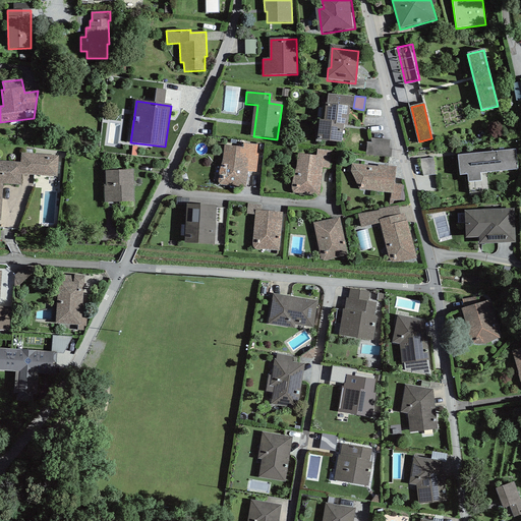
[(322,117),(319,139),(345,142),(350,108),(327,105),(326,117),(322,117)]
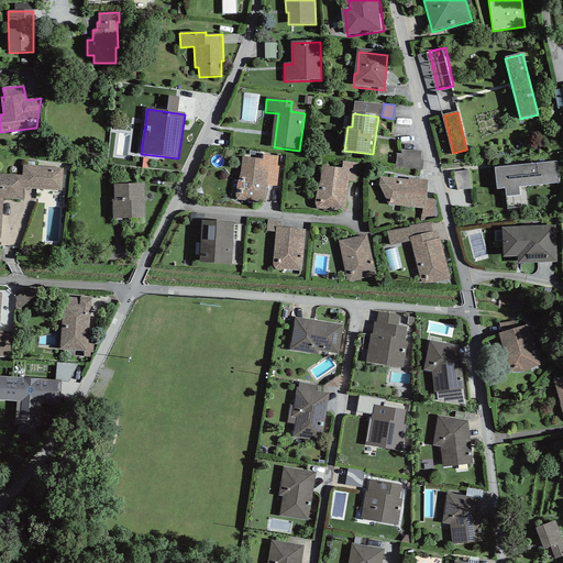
[(399,170),(422,173),(424,154),(401,152),(399,170)]
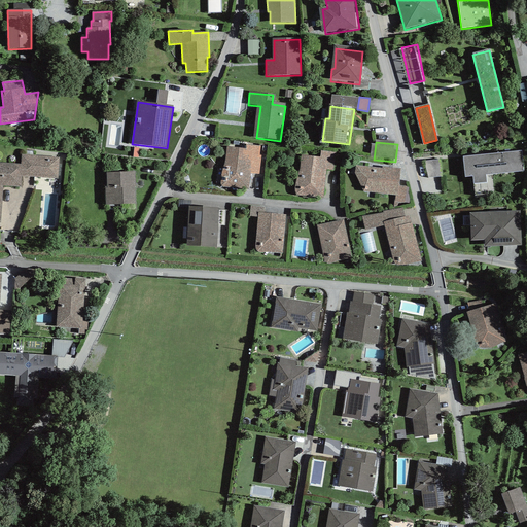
[(247,150),(226,148),(221,186),(248,189),(252,162),(259,163),(260,148),(248,146),(247,150)]
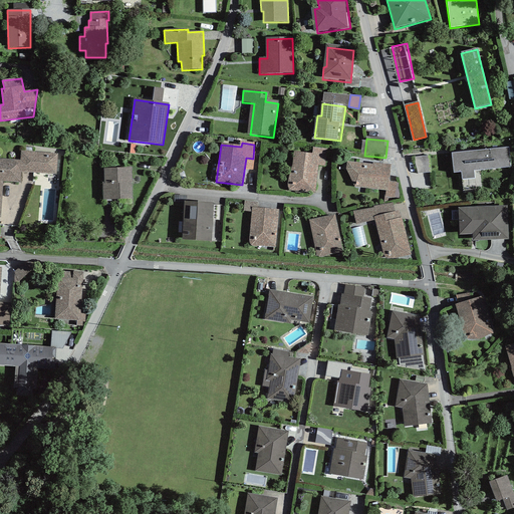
[(509,148),(451,154),(453,174),(461,173),(462,181),(475,180),(474,172),(511,168),(509,148)]
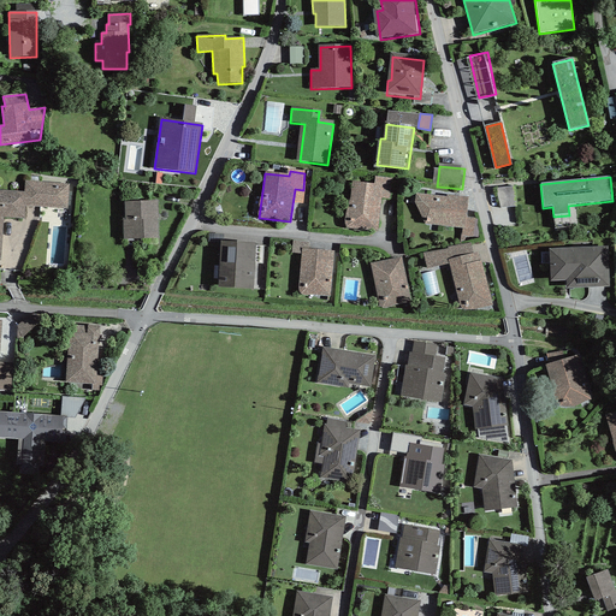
[(391,179),(379,178),(379,183),(354,179),(348,225),(380,229),(384,197),(389,197),(391,179)]
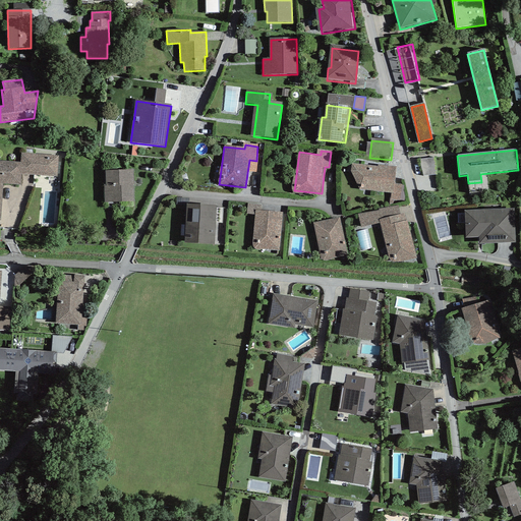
[(0,222),(2,222),(5,186),(22,187),(23,175),(58,178),(59,158),(23,156),(22,165),(0,163),(0,222)]
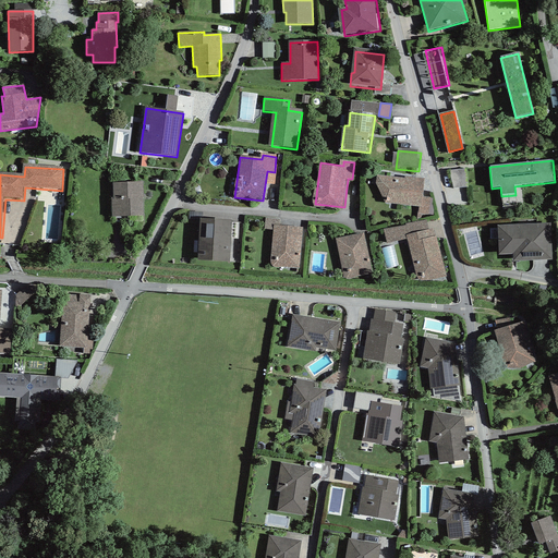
[(451,172),(452,191),(470,191),(469,171),(451,172)]
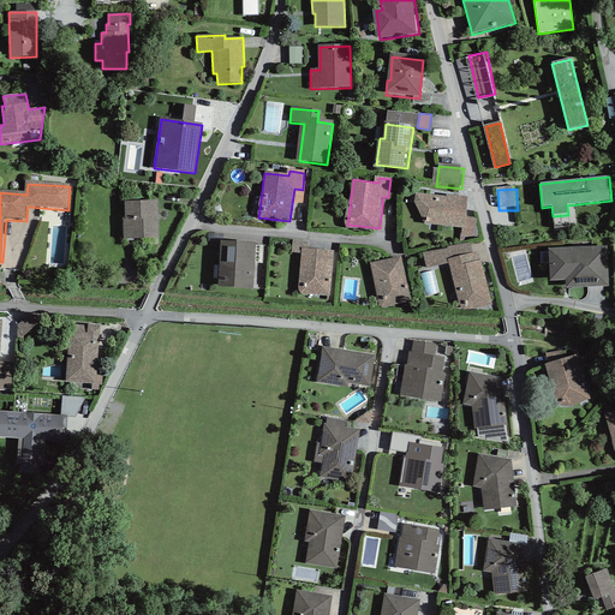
[(461,224),(460,233),(478,234),(479,219),(466,218),(467,197),(419,193),(418,221),(461,224)]
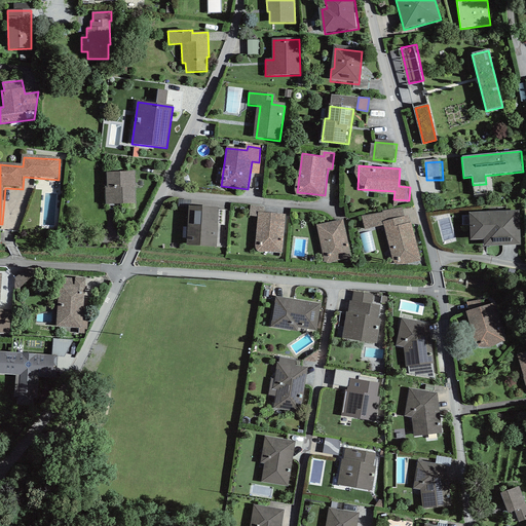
[(135,173),(106,174),(107,204),(135,203),(135,173)]
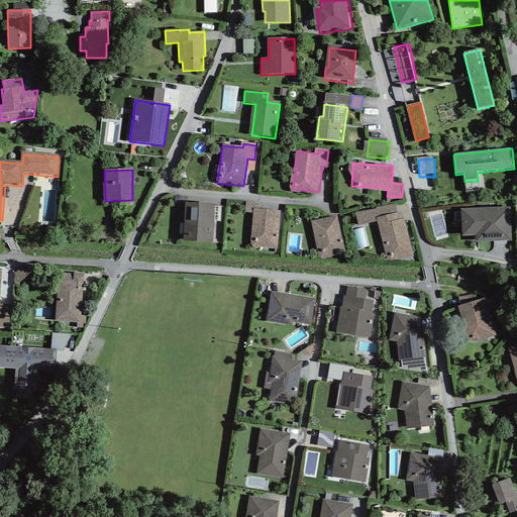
[(215,206),(186,204),(184,240),(212,242),(215,206)]
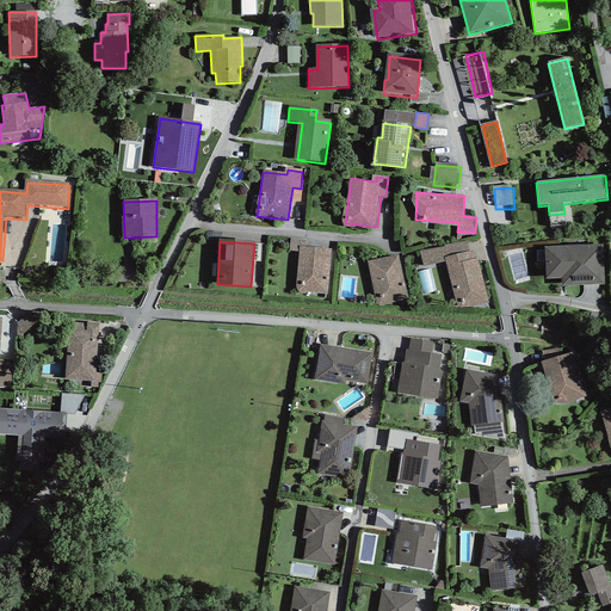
[(449,260),(457,307),(487,301),(476,250),(470,251),(468,241),(419,251),(423,266),(449,260)]
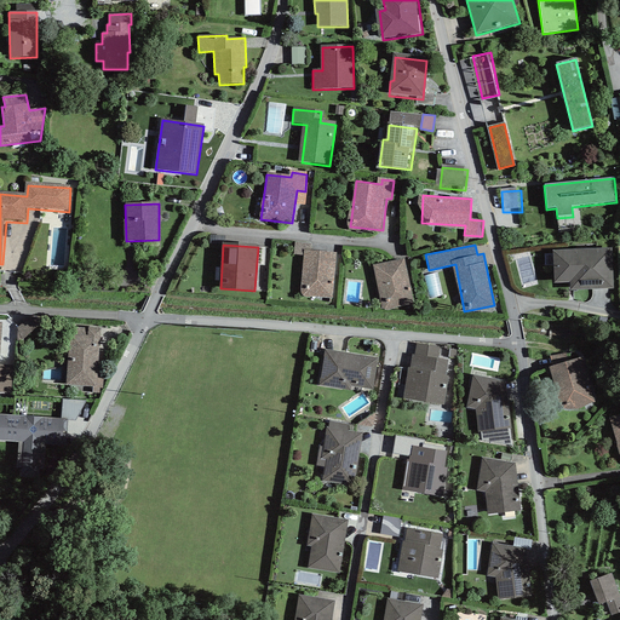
[(613,248),(555,252),(556,283),(575,282),(575,292),(615,290),(613,248)]
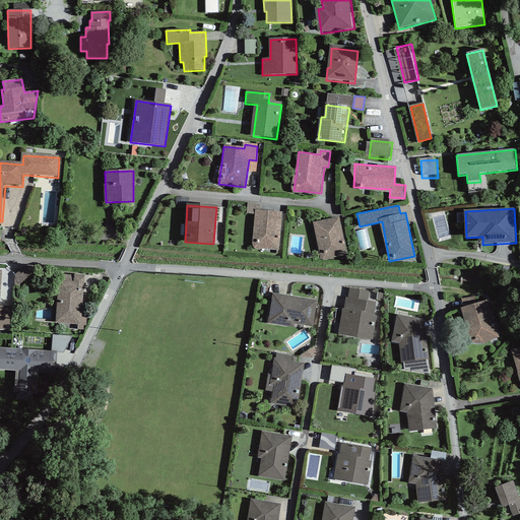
[(282,213),(256,211),(253,248),(279,250),(282,213)]
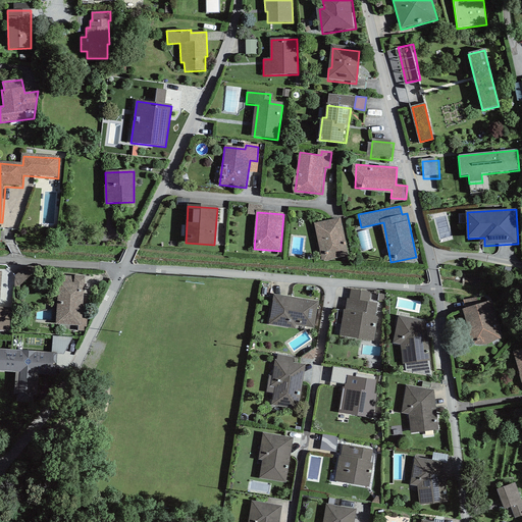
[(341,218),(314,224),(321,261),(348,256),(341,218)]
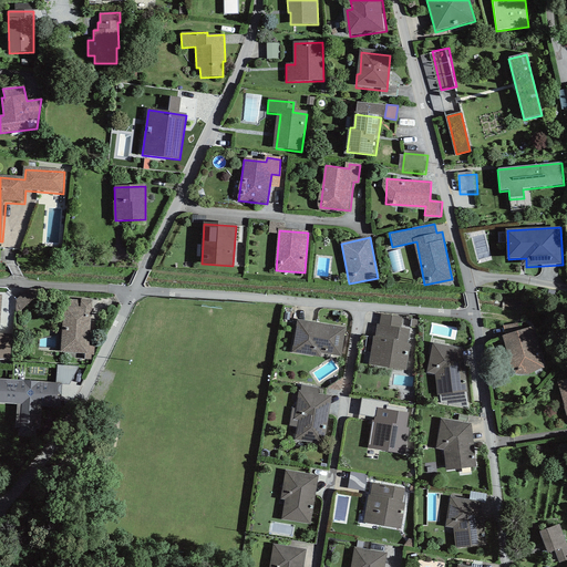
[(21,313),(35,303),(29,295),(16,303),(21,313)]
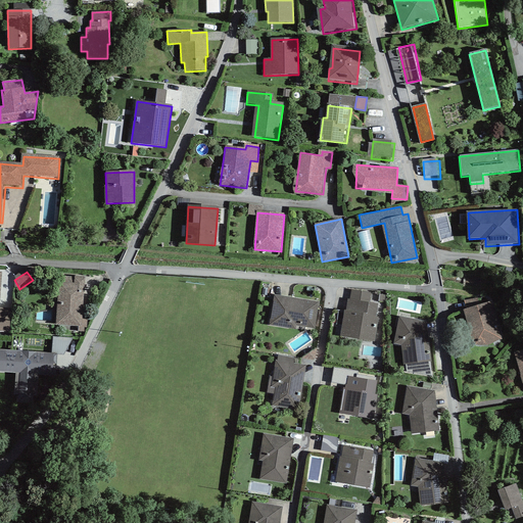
[(0,331),(9,332),(11,310),(0,307),(0,291),(1,273),(0,273),(0,331)]
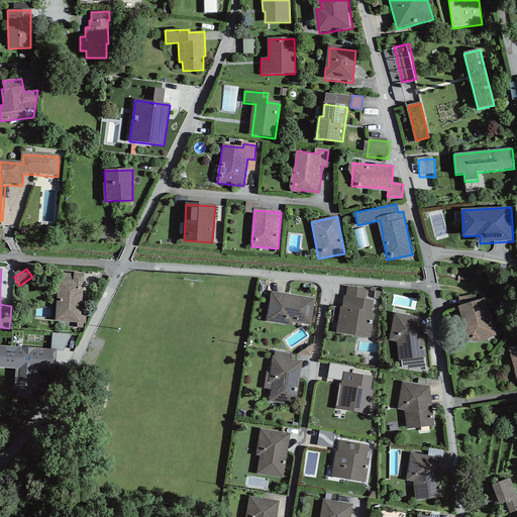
[(84,275),(59,273),(55,322),(77,323),(77,328),(84,328),(84,324),(85,324),(86,311),(81,311),(84,275)]
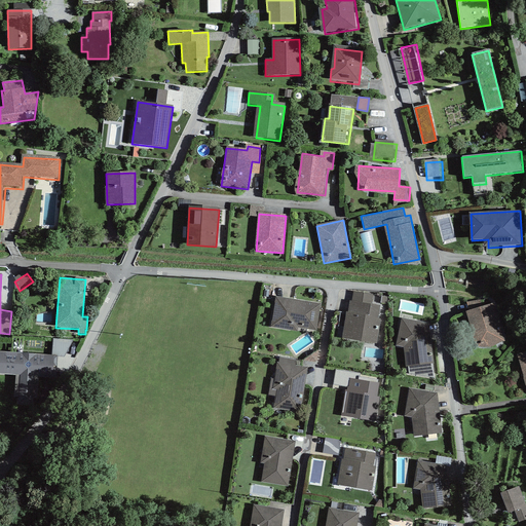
[(348,312),(346,312),(342,339),(377,344),(380,320),(378,320),(380,306),(374,305),(375,295),(351,292),(348,312)]
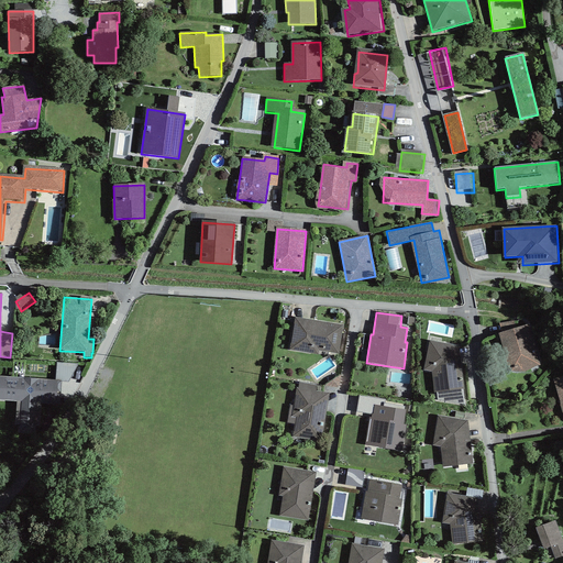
[(343,326),(295,318),(289,351),(318,354),(318,351),(339,354),(343,326)]
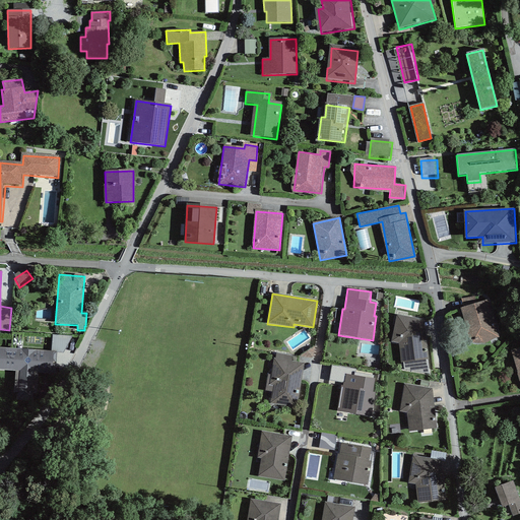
[(488,300),(462,309),(475,345),(501,336),(488,300)]
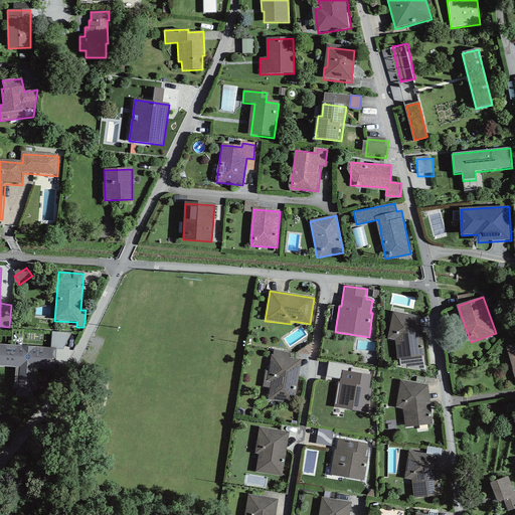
[(419,318),(392,312),(387,339),(394,340),(397,359),(424,356),(419,318)]
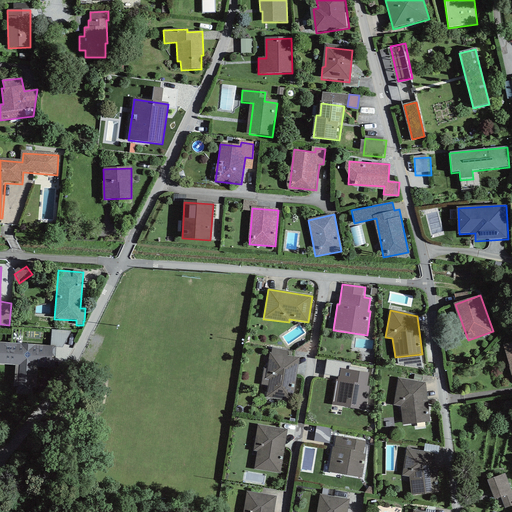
[(511,341),(503,344),(511,373),(511,341)]
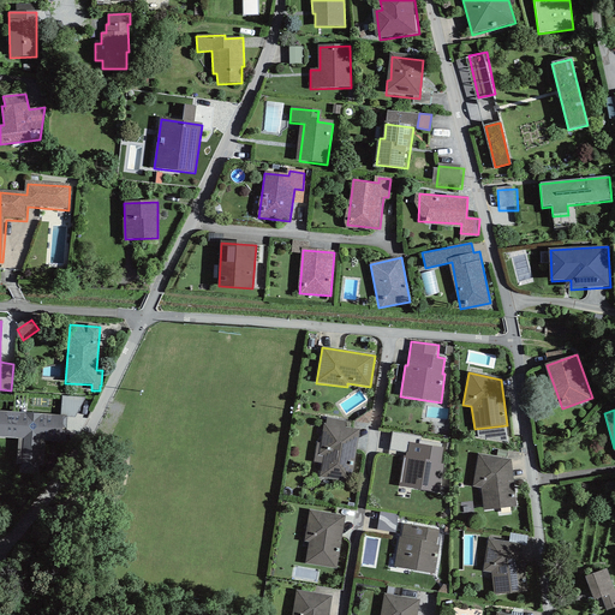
[(69,417),(0,411),(0,436),(21,439),(17,471),(41,473),(43,440),(66,441),(69,417)]
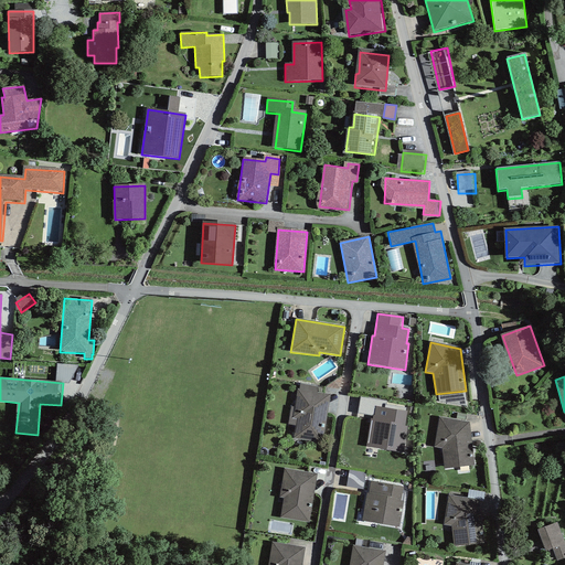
[(318,387),(299,384),(292,419),(296,419),(292,439),(322,445),(331,395),(317,393),(318,387)]
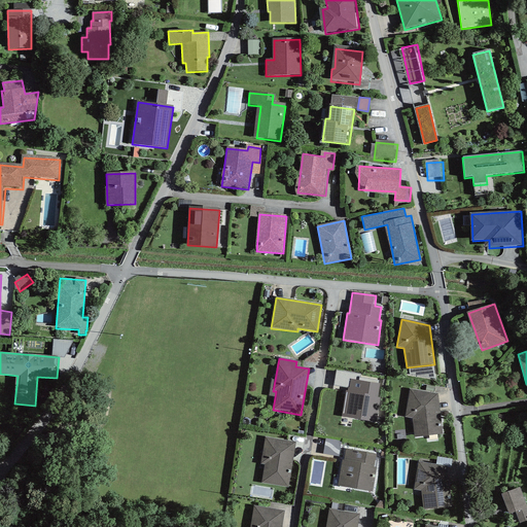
[(380,385),(349,380),(347,391),(345,391),(341,417),(377,423),(380,398),(378,398),(380,385)]
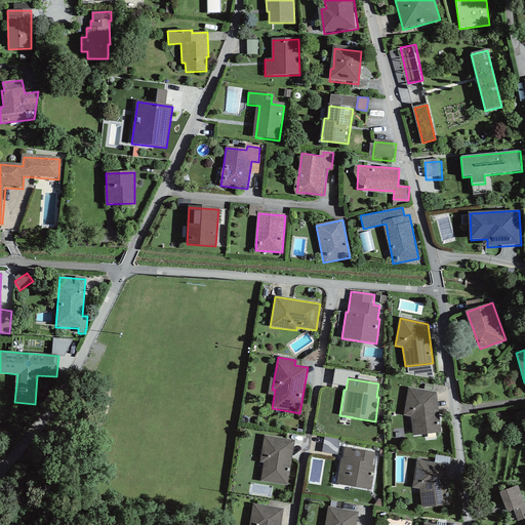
[(436,394),(408,388),(403,416),(410,417),(412,437),(441,433),(436,394)]
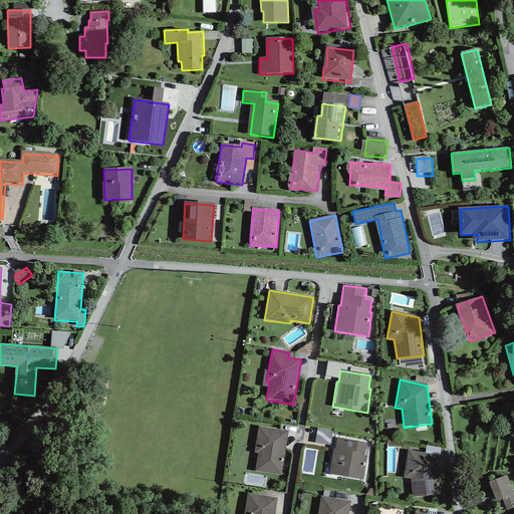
[(288,432),(258,427),(254,453),(258,454),(255,471),(281,476),(288,432)]
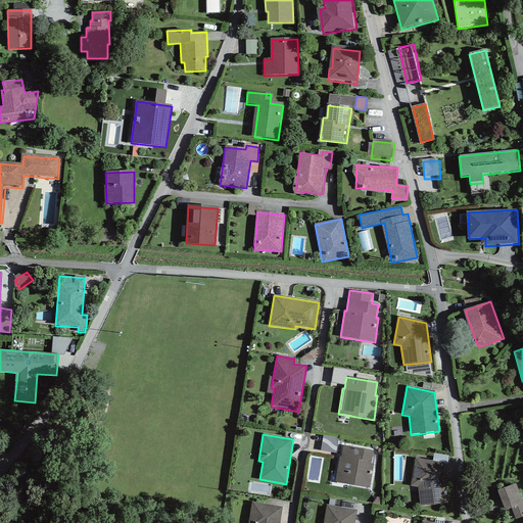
[(324,454),(338,455),(339,440),(325,439),(324,454)]
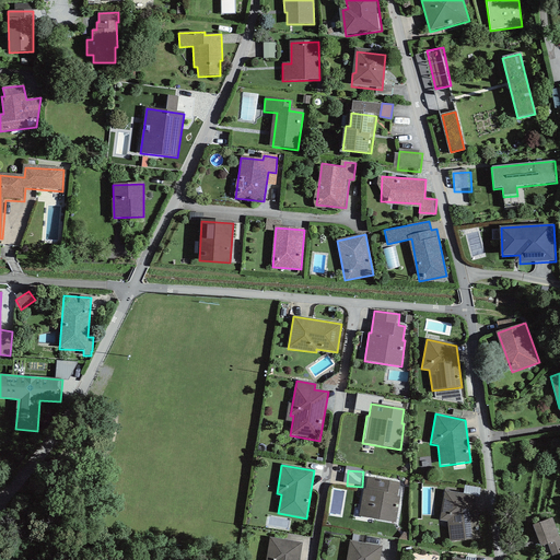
[(400,483),(365,478),(359,516),(393,523),(400,483)]
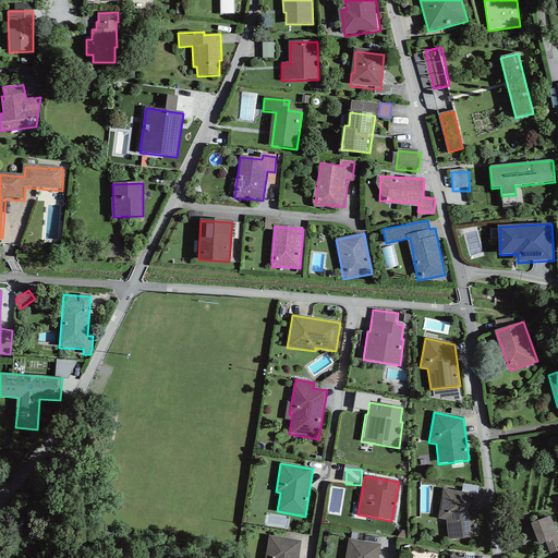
[(472,495),(444,489),(438,519),(446,520),(448,541),(478,536),(472,495)]
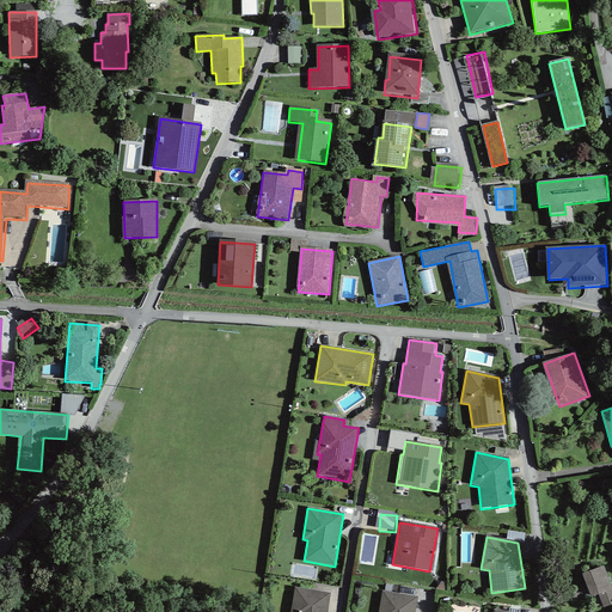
[(611,594),(603,568),(583,575),(592,598),(599,595),(604,609),(611,604),(611,594)]
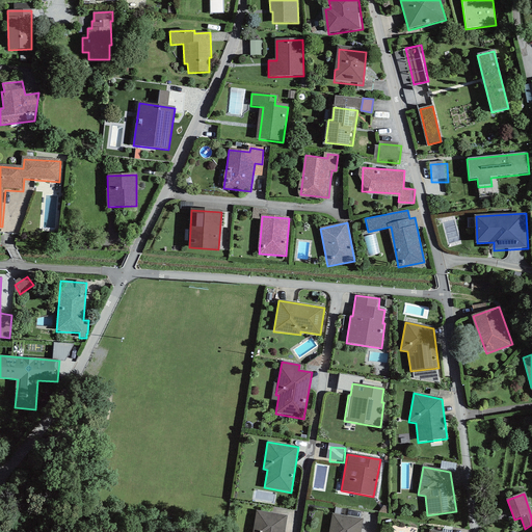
[(285,531),(288,516),(256,511),(253,531),(285,531)]
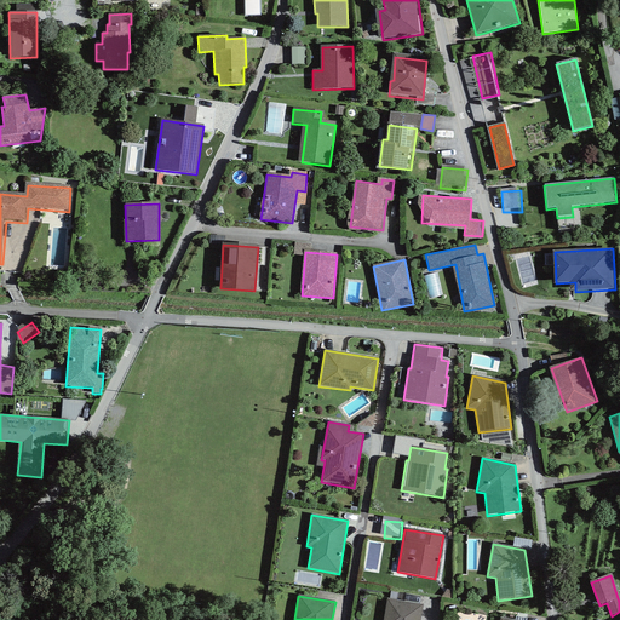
[(419,619),(423,606),(386,600),(383,619),(419,619)]
